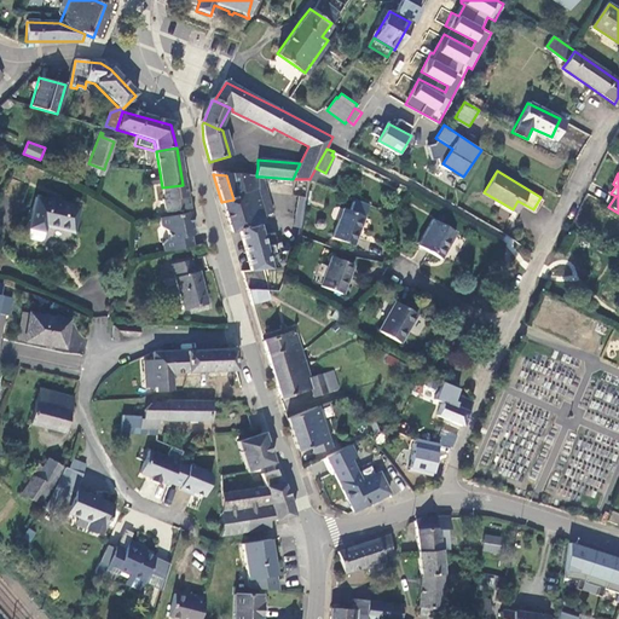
[(264,217),(273,214),(262,177),(256,177),(226,175),(233,200),(221,202),(231,233),(235,232),(259,226),(266,224),(264,217)]
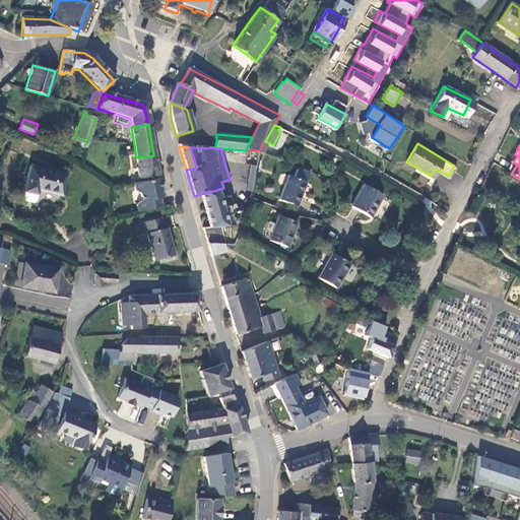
[(138,179),(157,176),(153,155),(136,157),(138,179)]
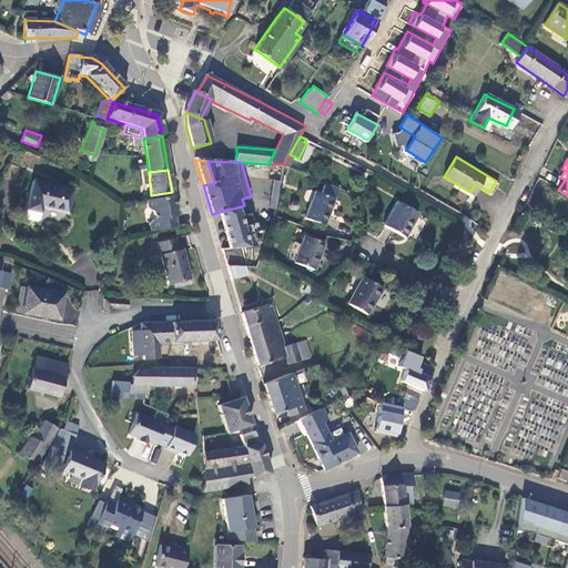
[(41,206),(66,212),(70,189),(32,180),(26,208),(40,211),(41,206)]
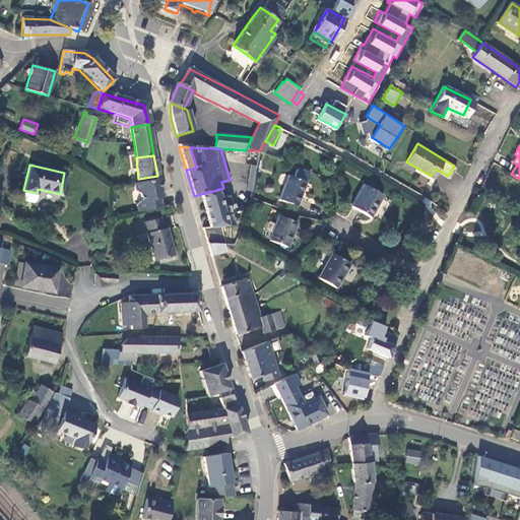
[(253,190),(256,167),(250,166),(248,189),(253,190)]
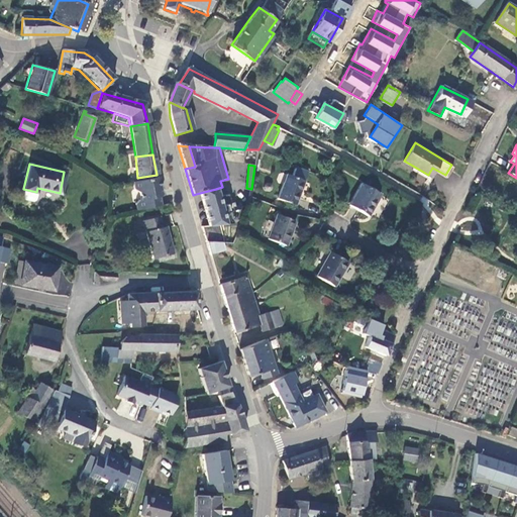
[(291,177),(286,175),(277,199),(294,206),(303,182),(302,182),(306,173),(294,169),(291,177)]
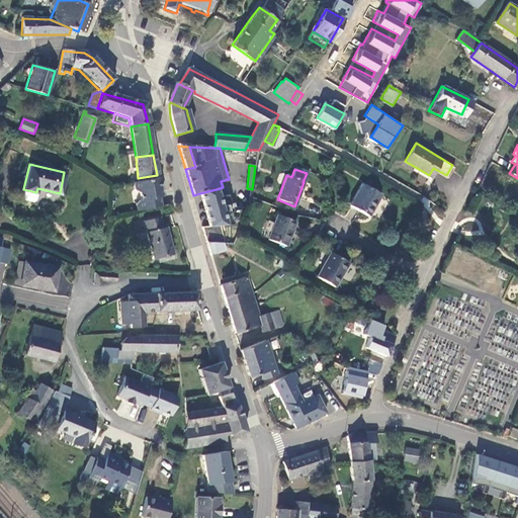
[(136,205),(138,213),(157,209),(156,200),(158,200),(161,196),(158,179),(134,183),(136,191),(138,193),(140,201),(136,205)]
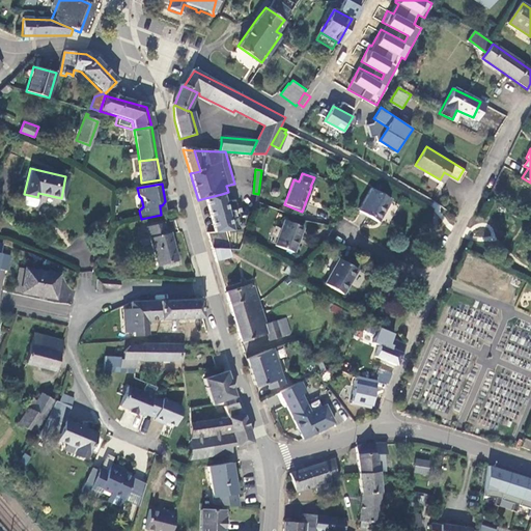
[(390,201),(371,191),(359,212),(378,223),(390,201)]
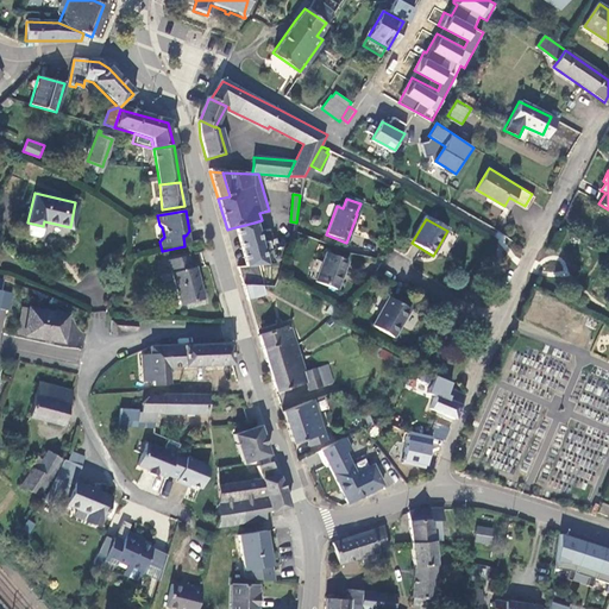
[(255,223),(231,228),(243,265),(259,265),(284,263),(292,244),(271,250),(265,231),(257,233),(255,223)]
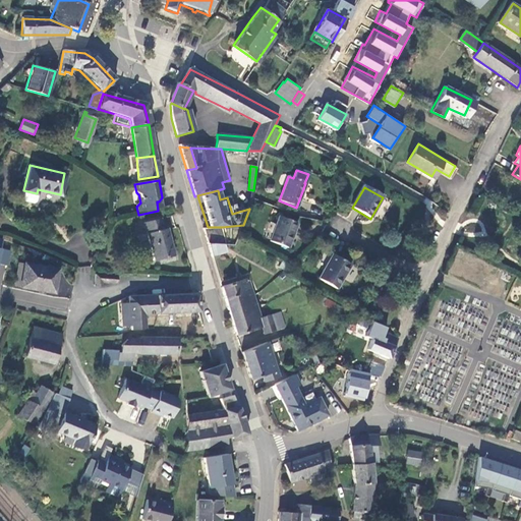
[(296,225),(279,218),(270,242),(286,248),(296,225)]
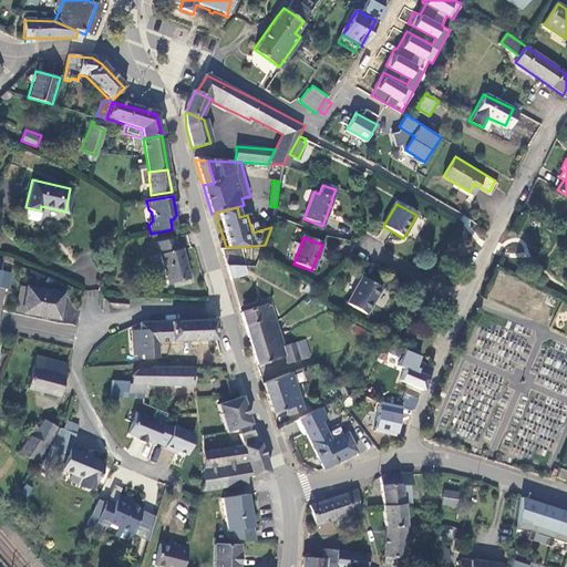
[(157,244),(167,284),(188,278),(182,249),(176,250),(174,239),(157,244)]
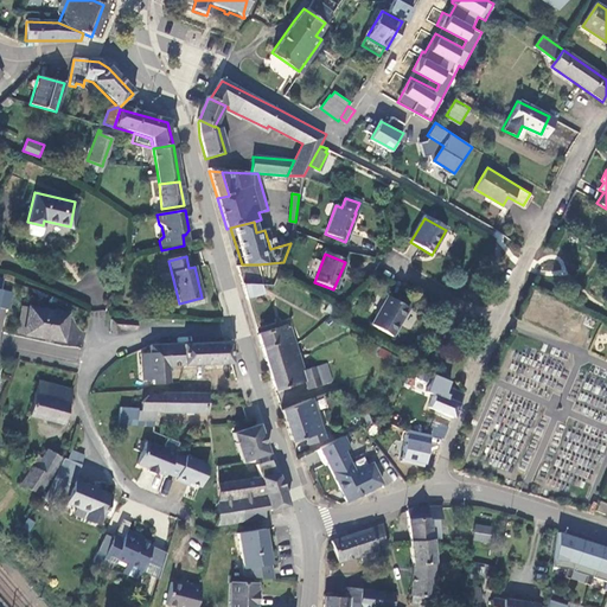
[(262,286),(259,264),(242,264),(237,266),(242,283),(260,286),(262,286)]
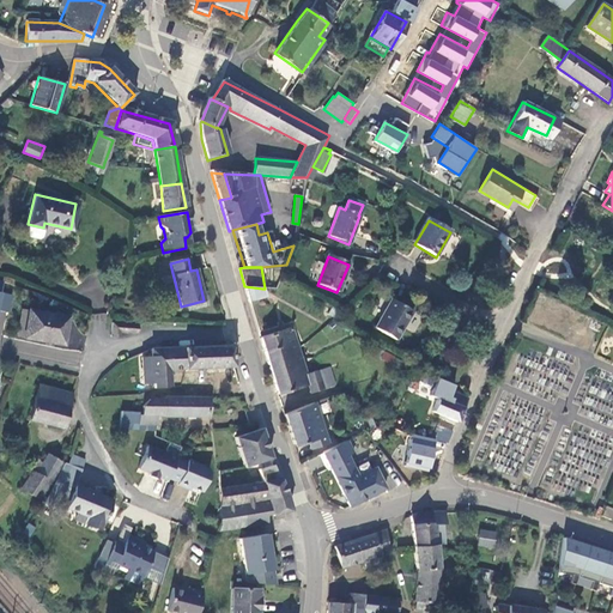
[(265,298),(262,289),(244,286),(249,303),(265,298)]
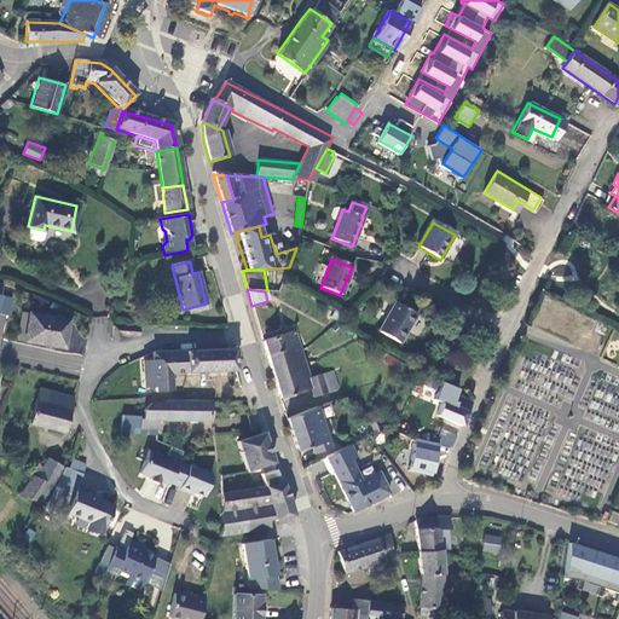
[(0,348),(12,296),(0,293),(0,348)]
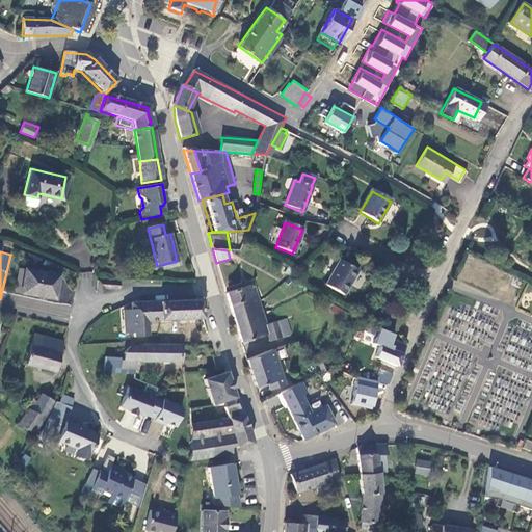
[(355,269),(338,259),(324,283),(342,293),(355,269)]
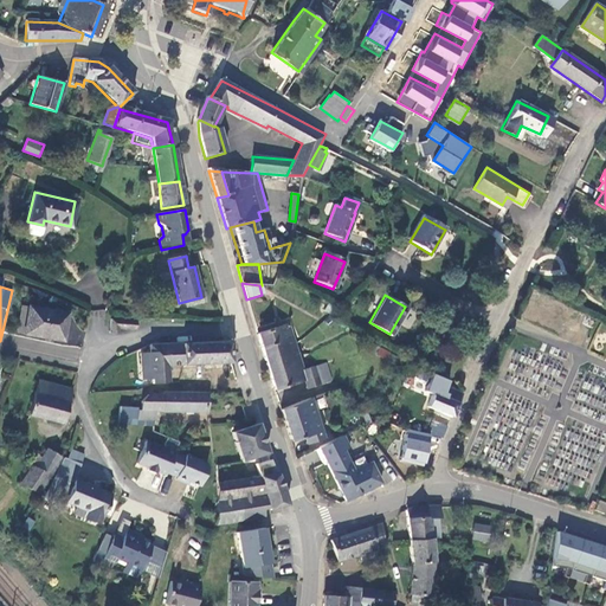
[(64,314),(26,308),(21,335),(60,341),(64,314)]
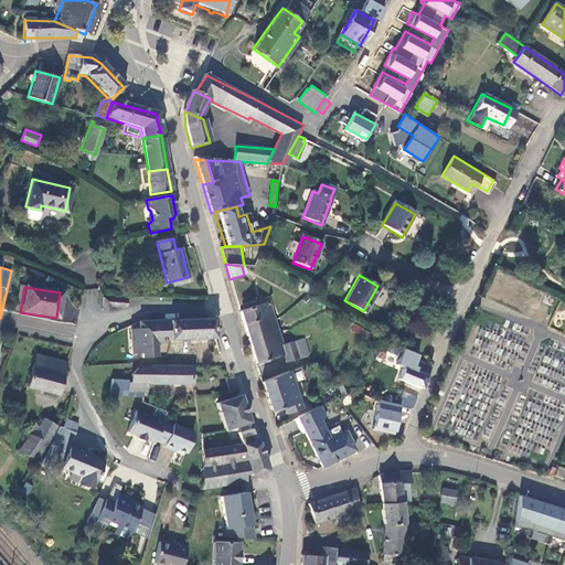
[(127,307),(128,299),(102,297),(100,310),(109,310),(109,306),(127,307)]
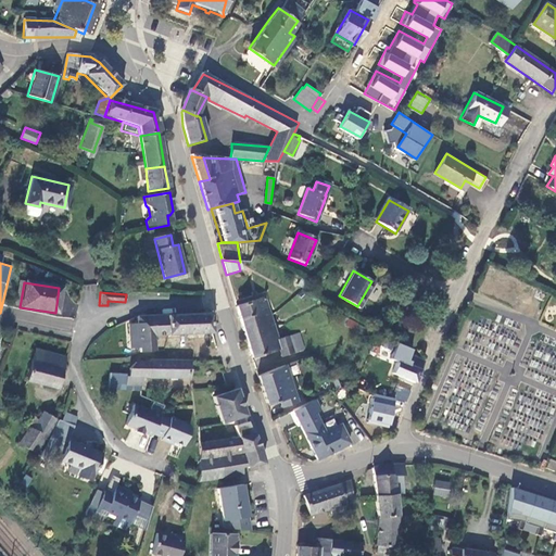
[(264,298),(236,305),(240,318),(258,313),(260,319),(269,316),(264,298)]
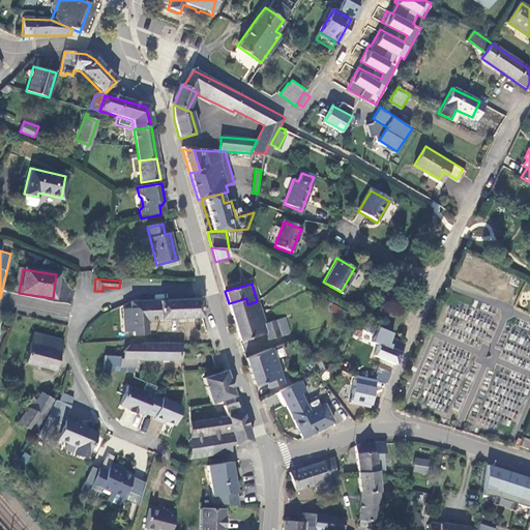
[(178,318),(200,317),(199,298),(177,299),(178,318)]
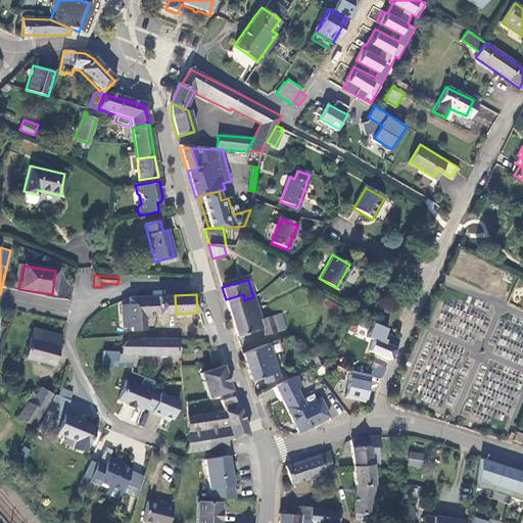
[(260,319),(253,297),(244,300),(243,294),(226,299),(237,336),(260,329),(263,335),(275,331),(271,316),(260,319)]
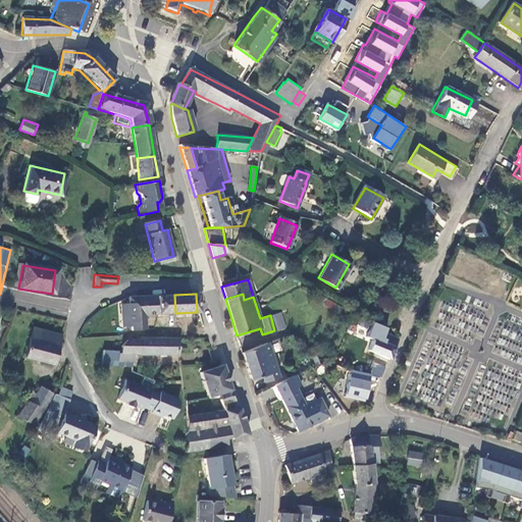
[(144,314),(175,313),(174,295),(143,297),(144,314)]
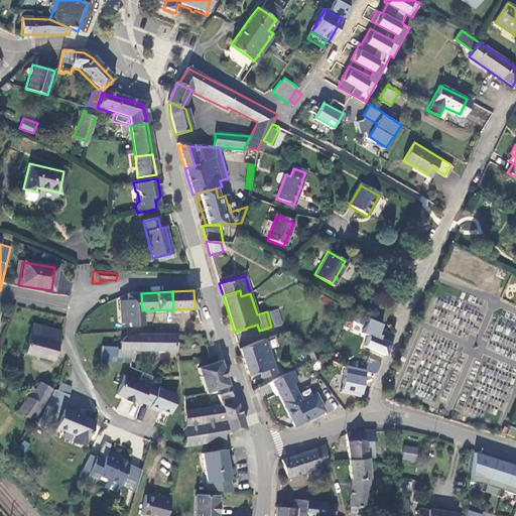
[(128,318),(128,325),(143,325),(142,310),(141,293),(127,293),(127,299),(120,299),(121,318),(128,318)]
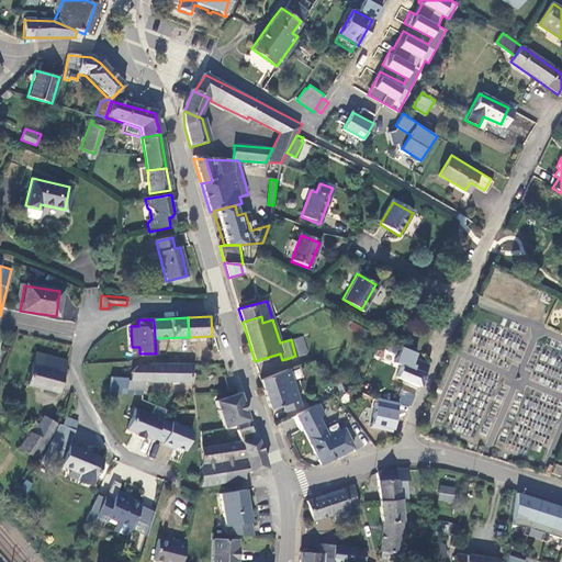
[(368,332),(344,321),(337,335),(360,346),(362,343),(368,332)]
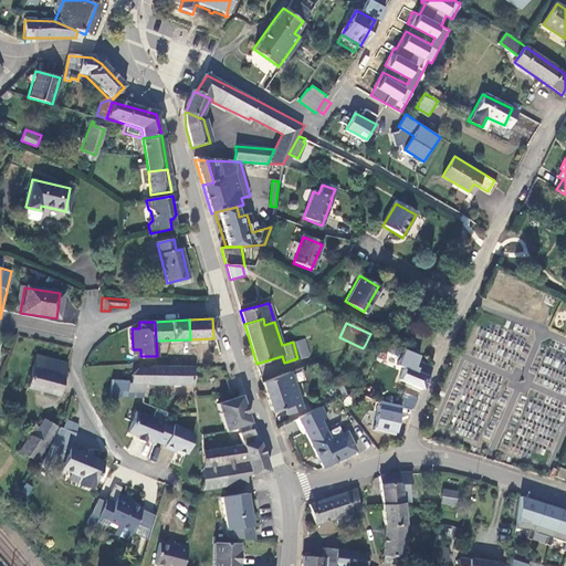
[(383,341),(370,334),(365,345),(377,352),(383,341)]
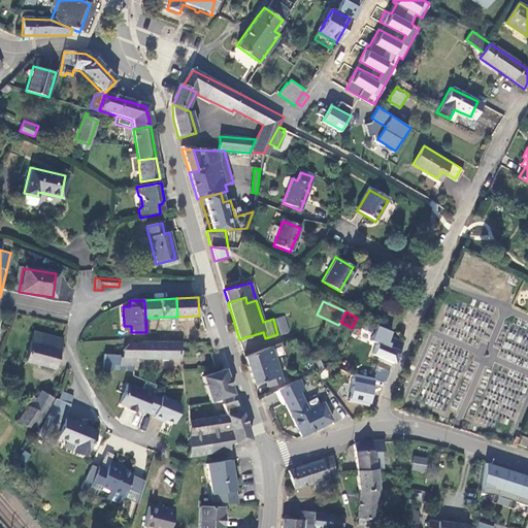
[(382,325),(371,321),(368,327),(378,332),(382,325)]
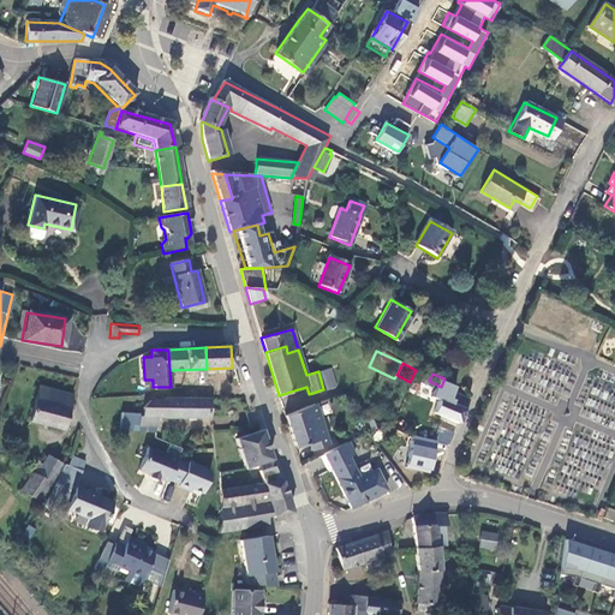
[(72,396),(39,387),(29,421),(63,430),(72,396)]
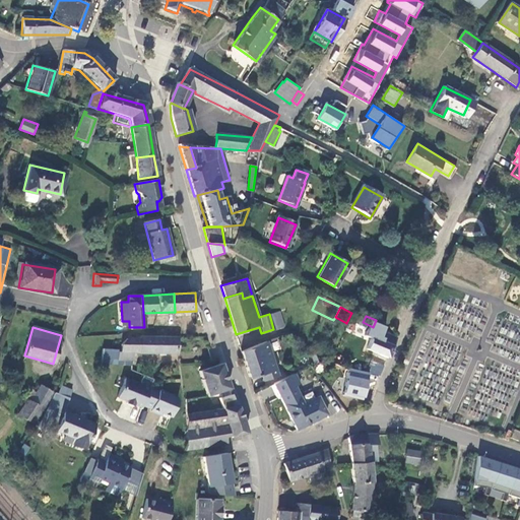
[(367,346),(388,355),(395,336),(383,330),(379,339),(372,336),(367,346)]
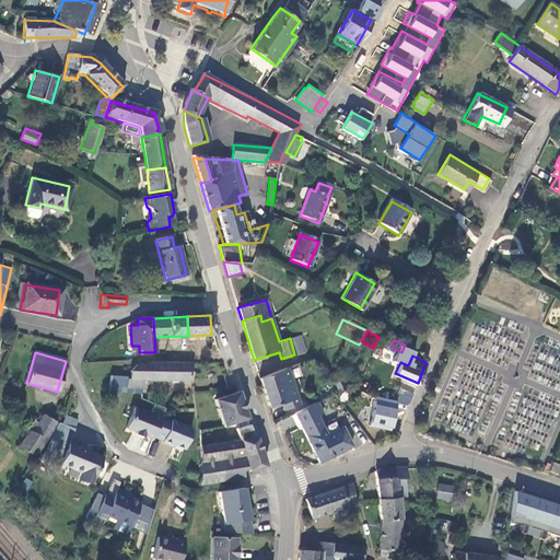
[(190,380),(190,363),(151,363),(150,365),(136,365),(129,370),(129,378),(126,378),(125,387),(141,387),(141,378),(190,380)]
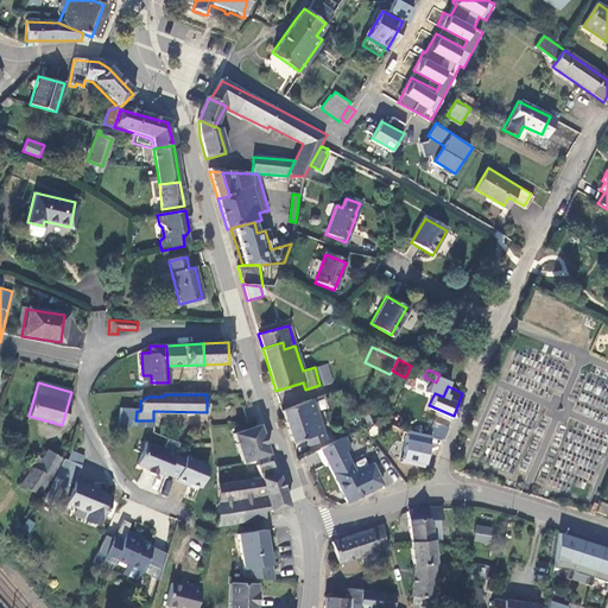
[(323,438),(310,399),(282,411),(291,442),(304,437),(306,444),(323,438)]
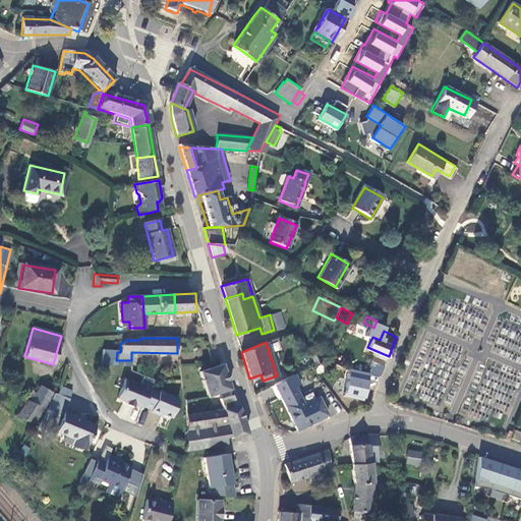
[(101,350),(101,365),(116,365),(116,360),(117,352),(115,352),(115,350),(101,350)]
